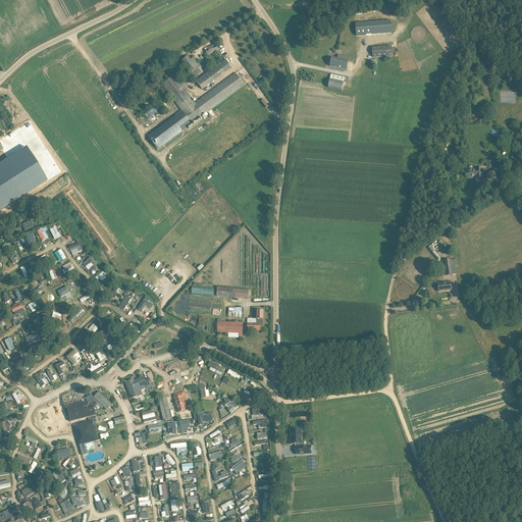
[(356,23),(357,36),(392,34),(390,21),(356,23)]
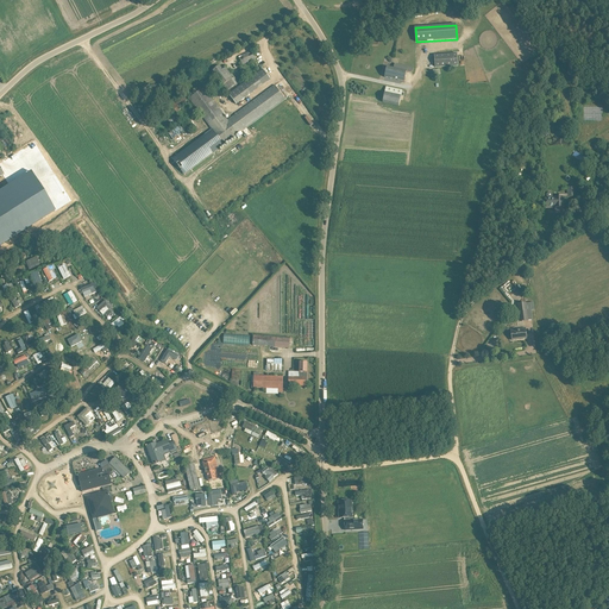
[(243,66),(255,58),(251,51),(239,57),(243,66)]
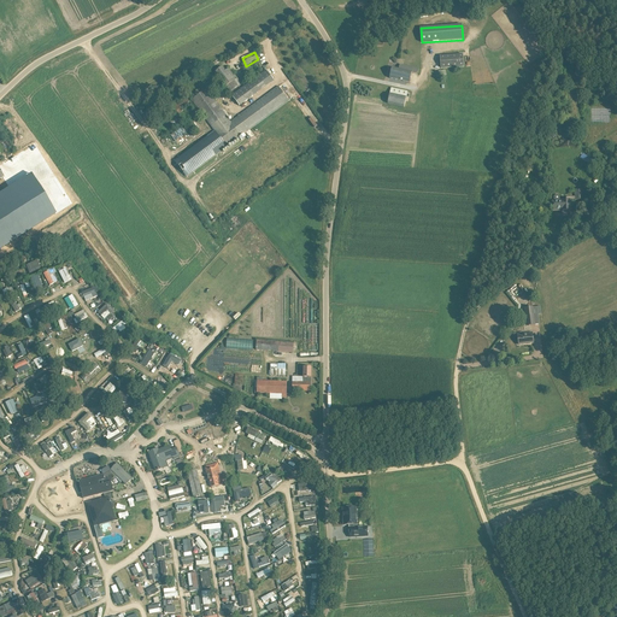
[(440,57),(441,69),(464,66),(464,54),(440,57)]
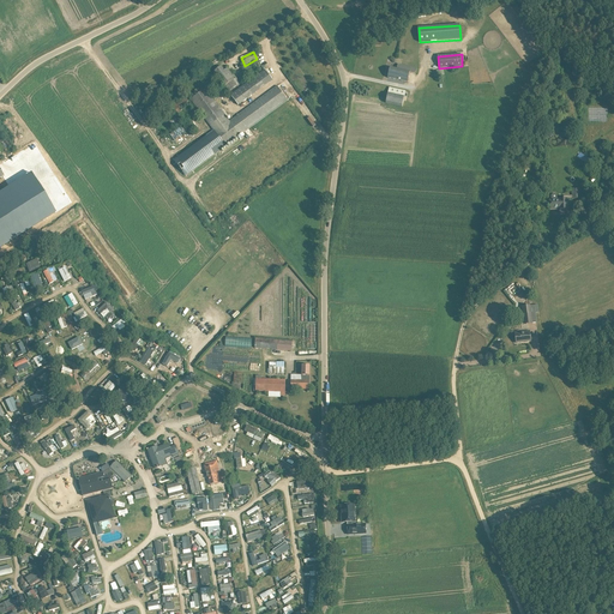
[(387,78),(408,83),(410,72),(416,73),(417,68),(398,64),(397,68),(390,67),(387,78)]
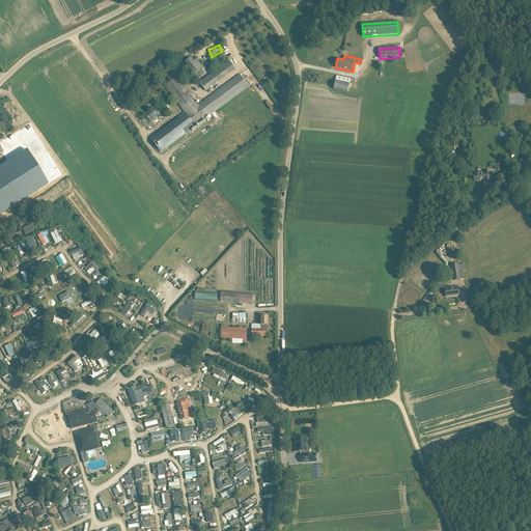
[(196,80),(207,72),(197,59),(194,61),(192,58),(185,62),(187,64),(196,80)]
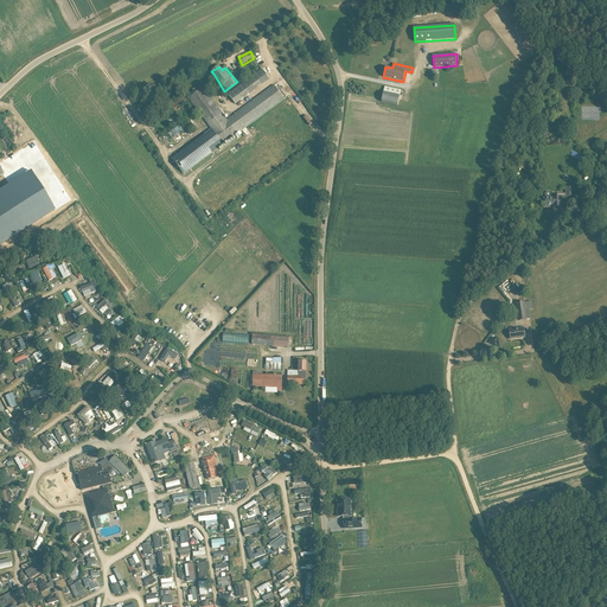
[(262,69),(257,72),(228,95),(235,104),(269,80),(262,69)]
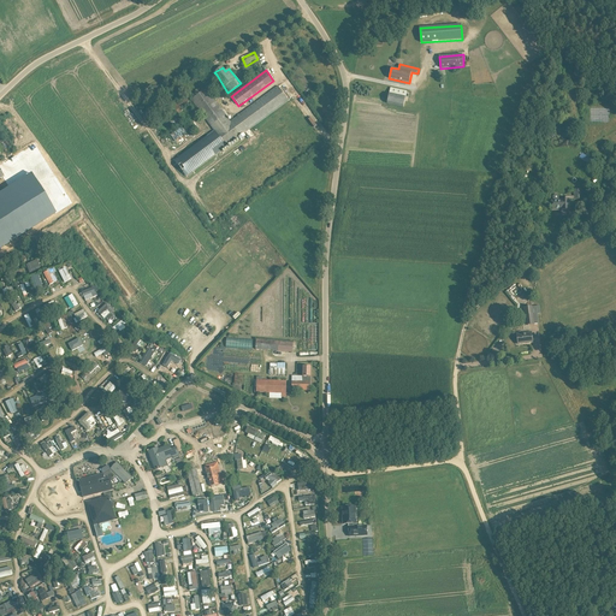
[(206,89),(191,100),(211,126),(214,131),(175,160),(185,177),(226,147),(238,137),(242,143),(185,185),(206,215),(319,131),(297,102),(248,140),(243,134),(289,100),(278,87),(229,123),(206,89)]
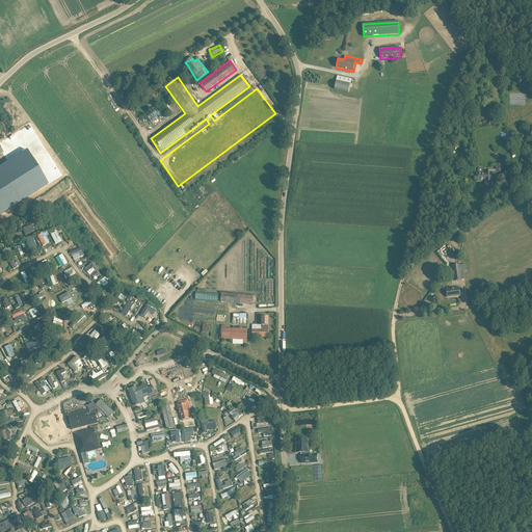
[(340,90),(348,92),(350,83),(353,84),(354,80),(337,76),(335,89),(340,90)]
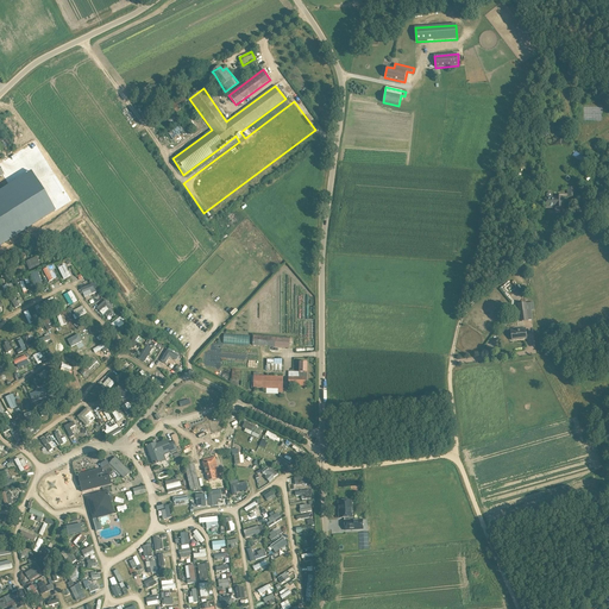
[(180,110),(179,107),(187,100),(183,96),(171,106),(176,112),(180,110)]
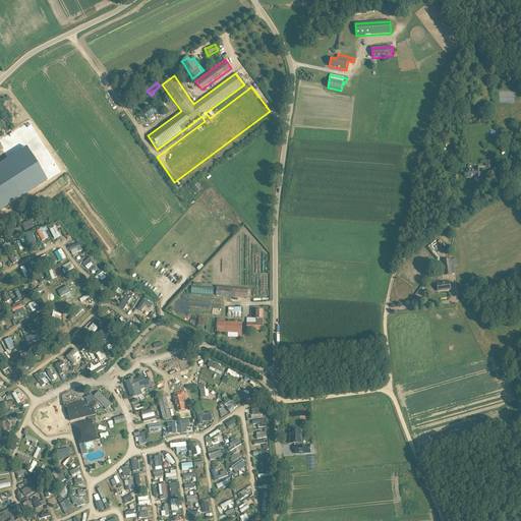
[(145,113),(149,119),(159,113),(155,107),(145,113)]
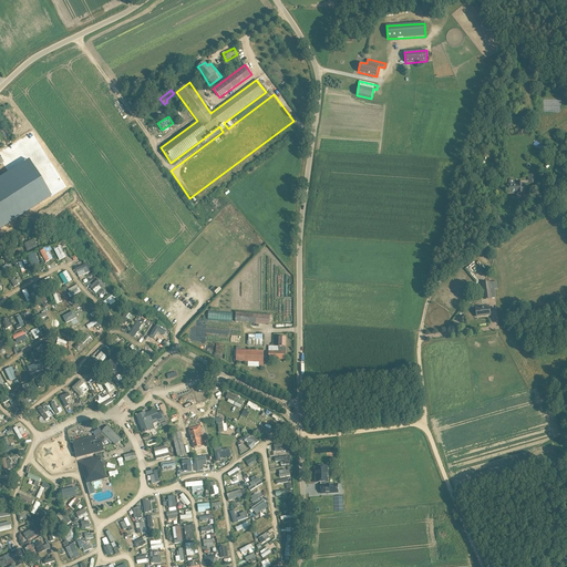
[(535,141),(533,145),(543,151),(545,146),(535,141)]
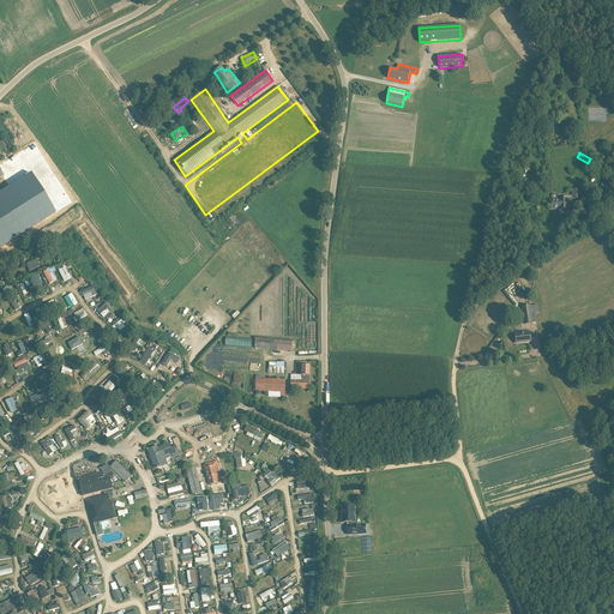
[(31,173),(0,191),(0,246),(55,212),(31,173)]
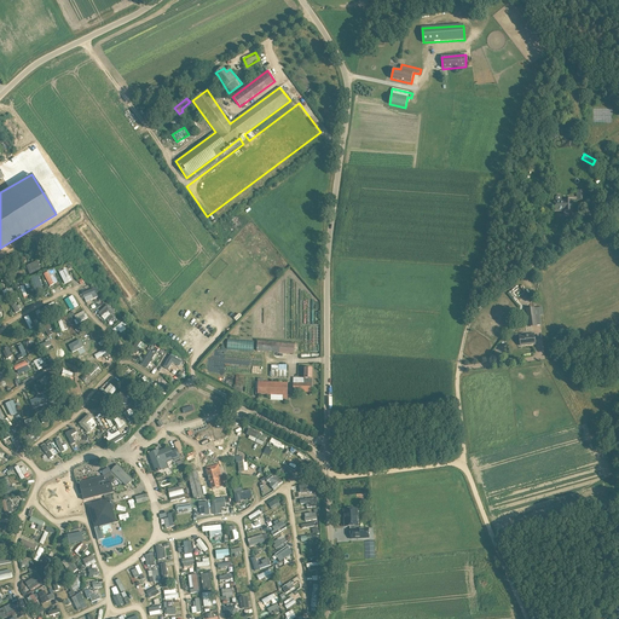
[(573,217),(572,208),(572,200),(563,200),(563,201),(562,201),(562,197),(560,196),(557,196),(556,197),(556,201),(554,201),(554,209),(563,209),(563,217),(573,217)]
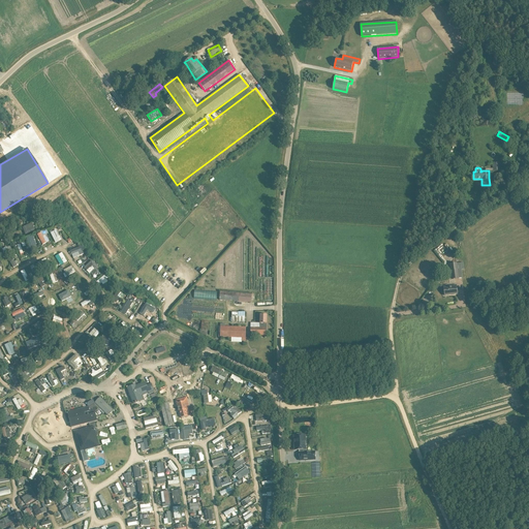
[(33,222),(23,227),(26,235),(36,230),(33,222)]
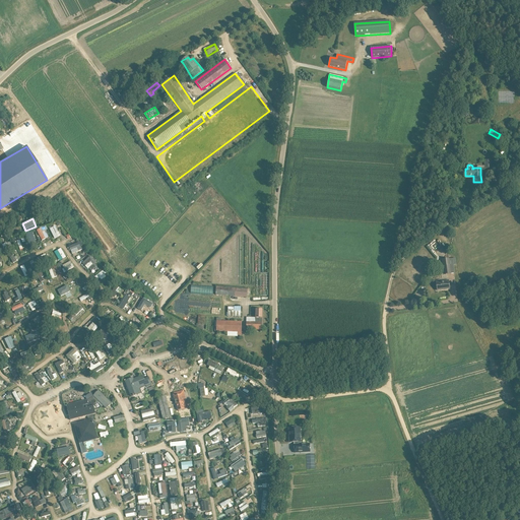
[(56,225),(50,229),(54,238),(60,236),(56,225)]
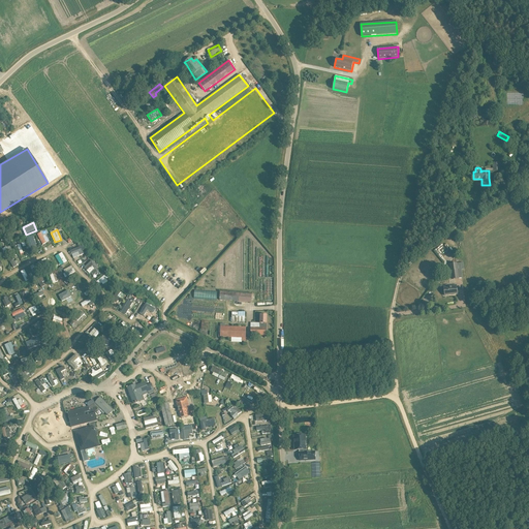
[(37,234),(42,245),(50,241),(47,235),(42,236),(41,232),(37,234)]
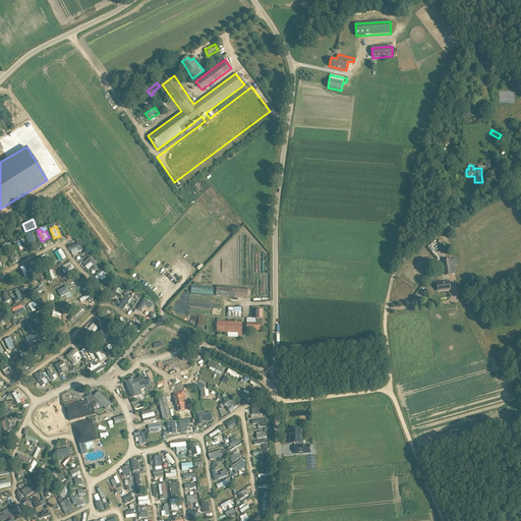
[(26,234),(30,245),(37,243),(33,232),(26,234)]
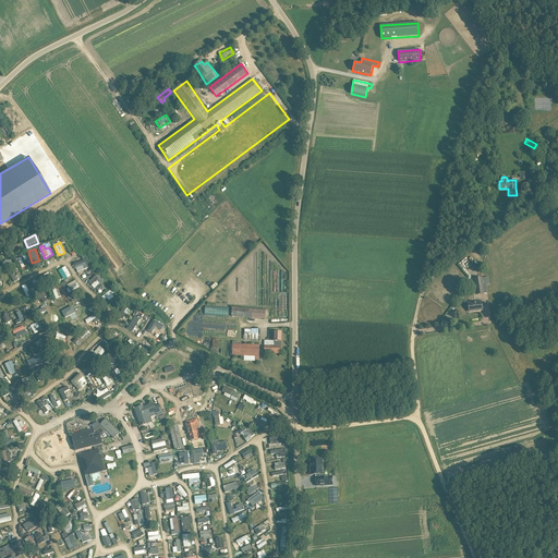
[(22,268),(27,266),(25,259),(27,259),(26,255),(17,258),(22,268)]
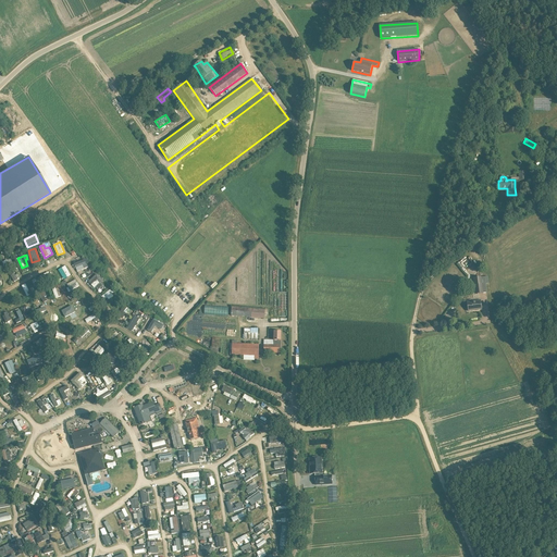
[(11,258),(2,262),(3,265),(0,267),(1,271),(13,264),(11,258)]
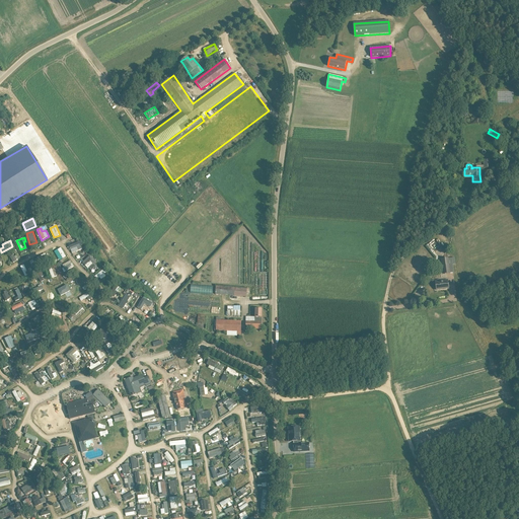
[(69,244),(71,252),(82,249),(81,245),(83,245),(82,241),(69,244)]
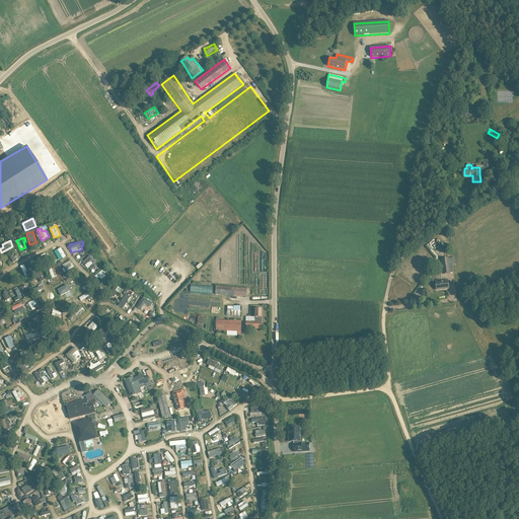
[(63,258),(66,256),(61,247),(58,249),(63,258)]
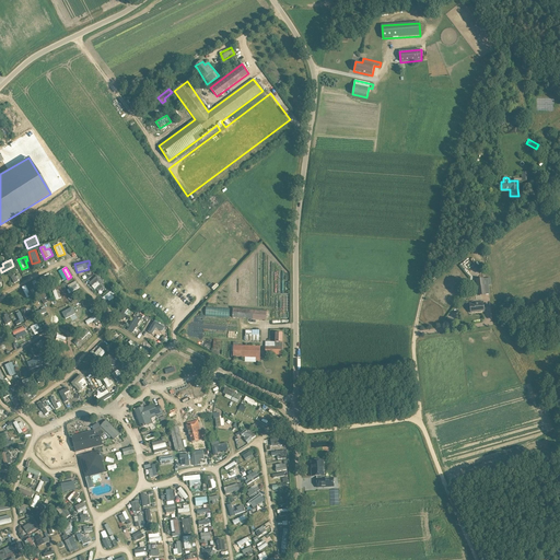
[(41,278),(43,283),(51,279),(49,273),(41,278)]
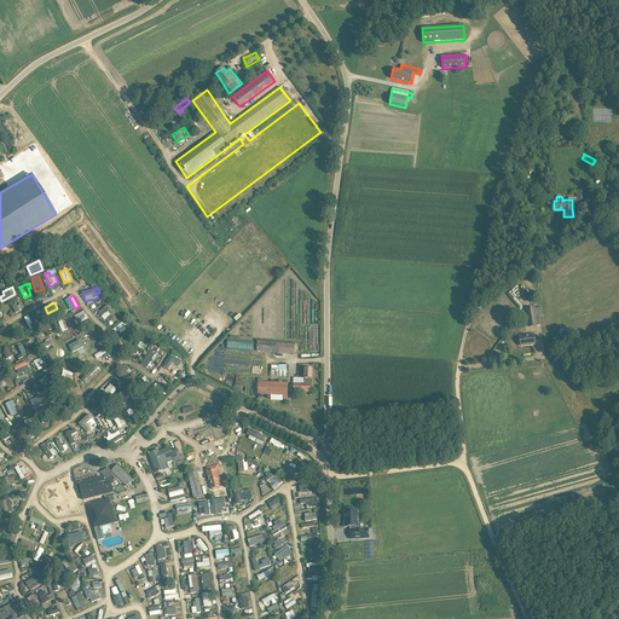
[(98,313),(104,320),(106,319),(110,323),(115,318),(113,314),(115,312),(108,304),(98,313)]
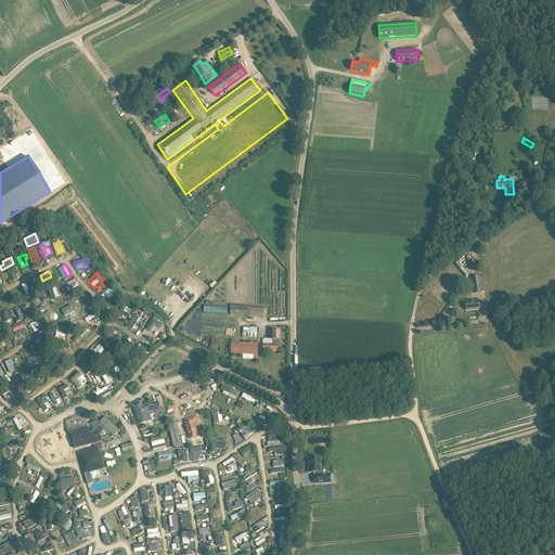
[(474,294),(481,293),(485,292),(483,276),(479,276),(472,278),(474,294)]
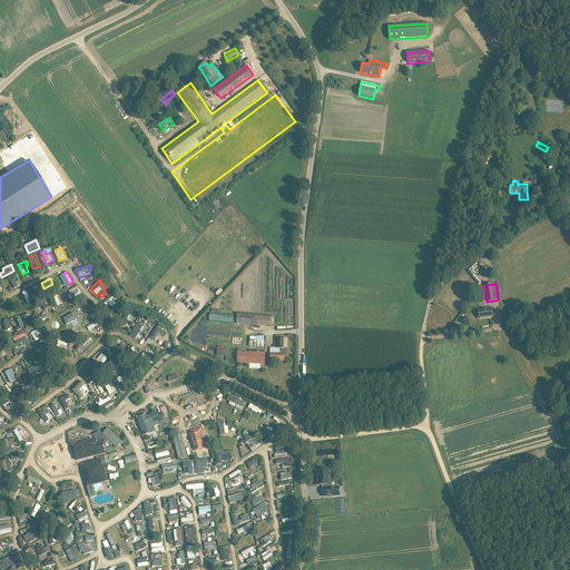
[(72,297),(81,293),(78,286),(69,291),(72,297)]
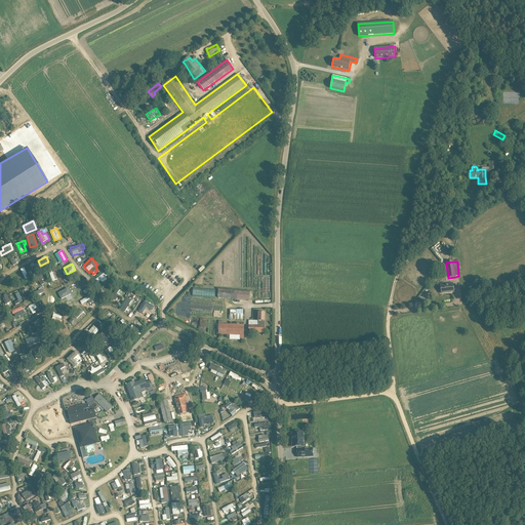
[(102,282),(109,276),(105,272),(96,279),(98,282),(101,280),(102,282)]
